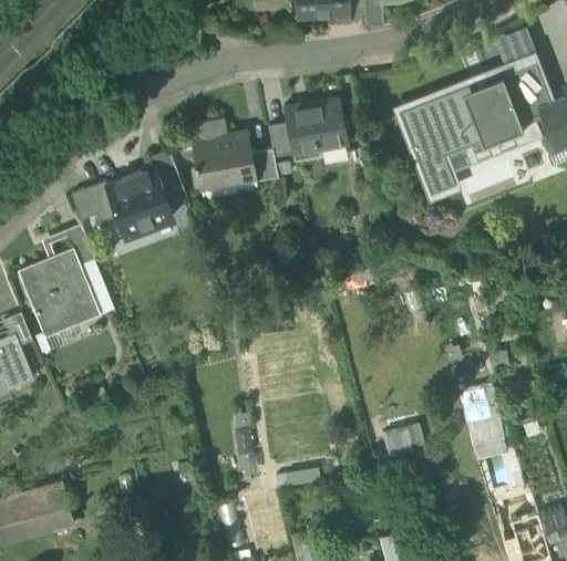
[(336,14),(337,21),(351,20),(349,0),(295,0),(297,17),(336,14)]
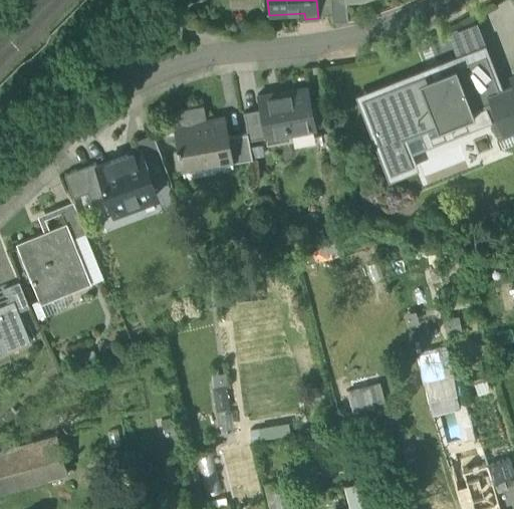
[(321,0),(316,0),(318,18),(330,17),(328,0),(321,0)]
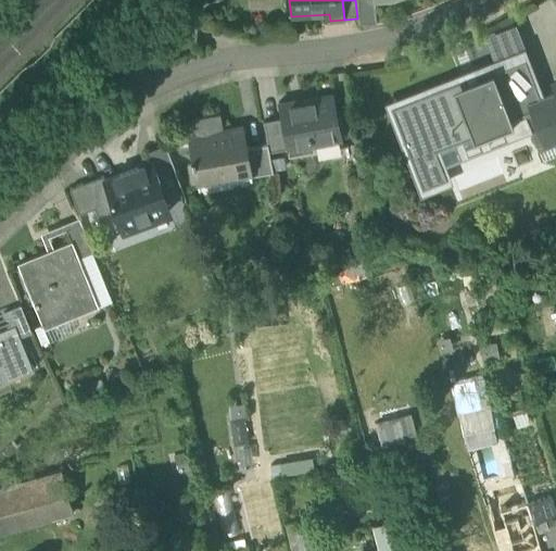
[(358,0),(361,26),(378,25),(376,5),(375,0),(358,0)]
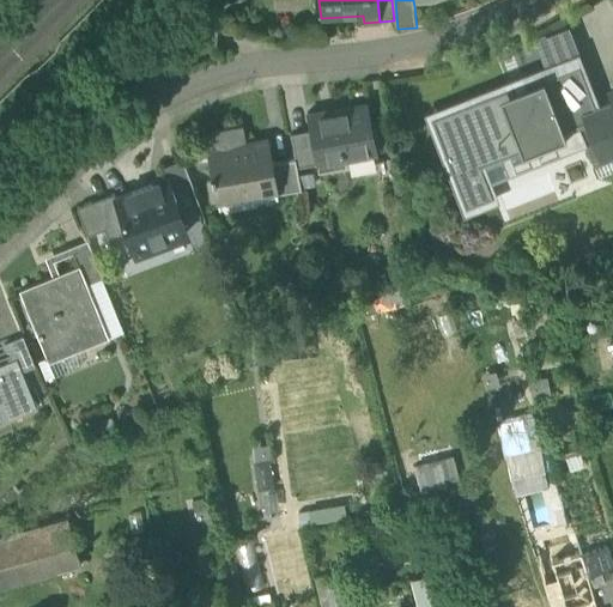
[(569,30),(534,44),(544,70),(580,55),(569,30)]
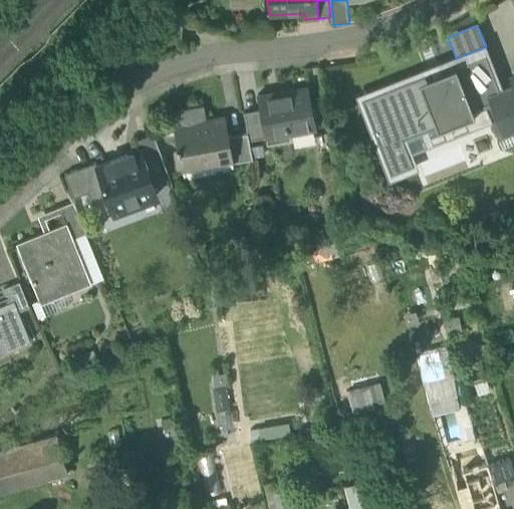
[(504,92),(486,46),(456,58),(355,97),(389,183),(419,171),(413,155),(491,123),(485,108),(403,141),(413,167),(391,176),(361,101),(459,63),(460,67),(486,57),(500,94),(504,92)]
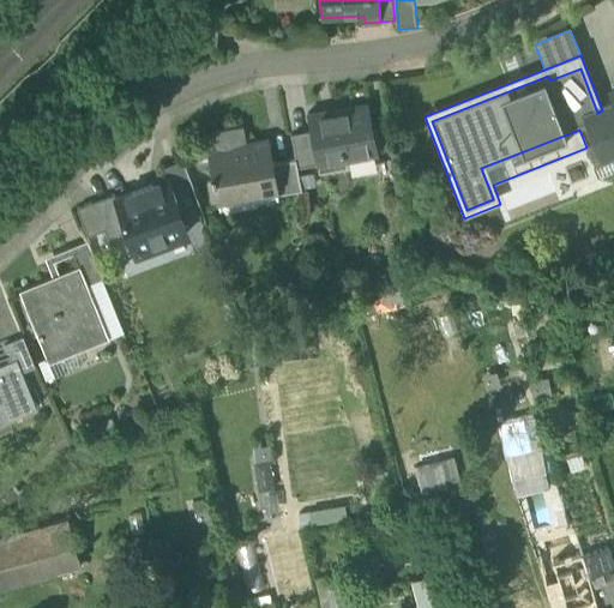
[(432,121),(467,210),(493,199),(481,168),(579,130),(601,121),(597,113),(581,68),(549,80),(548,76),(432,121)]
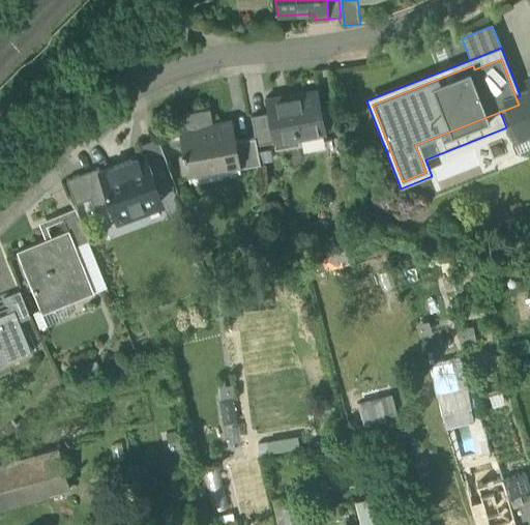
[(506,127),(510,138),(529,129),(529,91),(529,92),(520,95),(516,97),(519,105),(500,112),(506,127)]
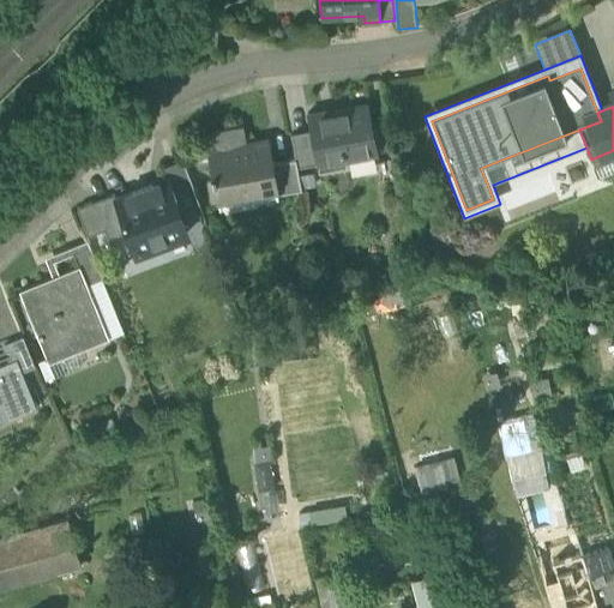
[(318,168),(318,169),(320,169),(318,157),(339,154),(341,166),(344,164),(344,162),(375,156),(367,108),(308,119),(311,133),(318,168)]
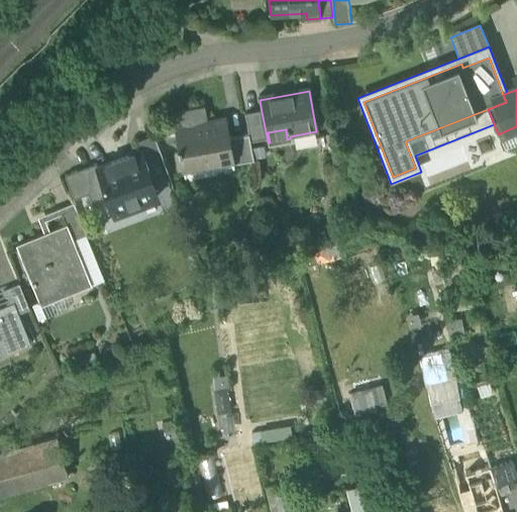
[(180,154),(183,168),(231,159),(232,159),(228,139),(225,123),(205,127),(202,111),(174,116),(177,132),(176,132),(179,147),(178,147),(179,154),(180,154)]
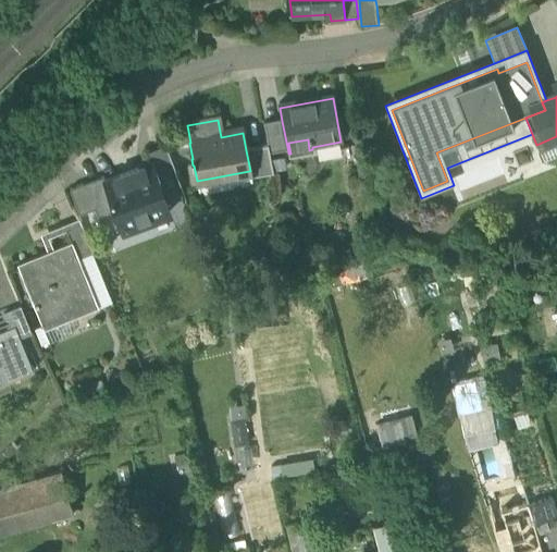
[(264,124),(268,146),(246,150),(250,171),(249,171),(250,179),(273,173),(270,156),(288,152),(282,121),(264,124)]
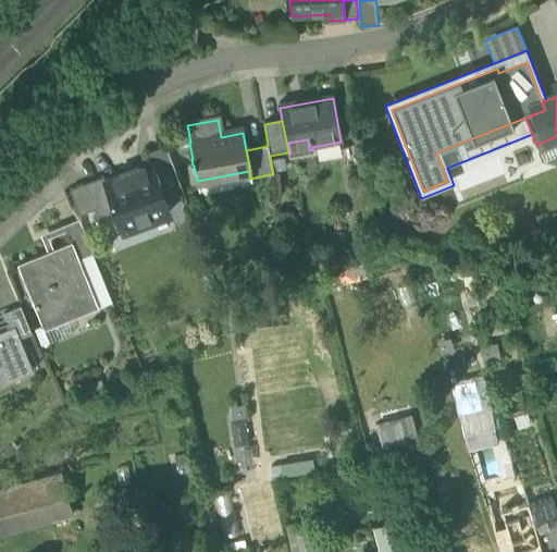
[(556,136),(536,145),(540,152),(556,145),(556,136)]
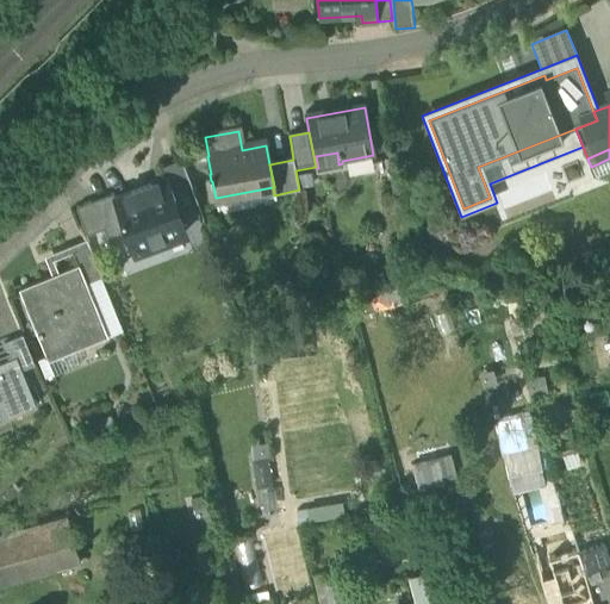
[(316,156),(318,168),(338,164),(337,153),(316,156)]
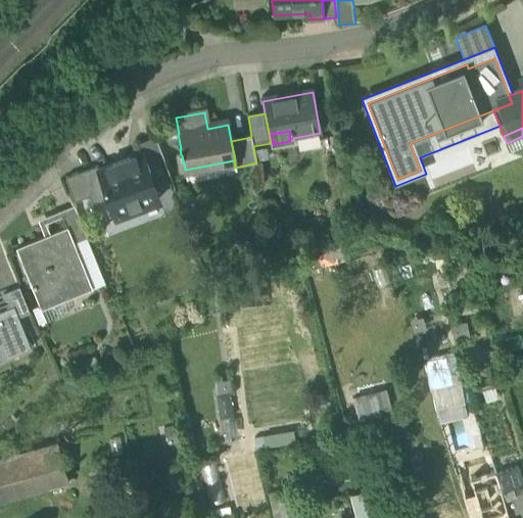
[(522,136),(507,143),(510,152),(522,146),(522,136)]
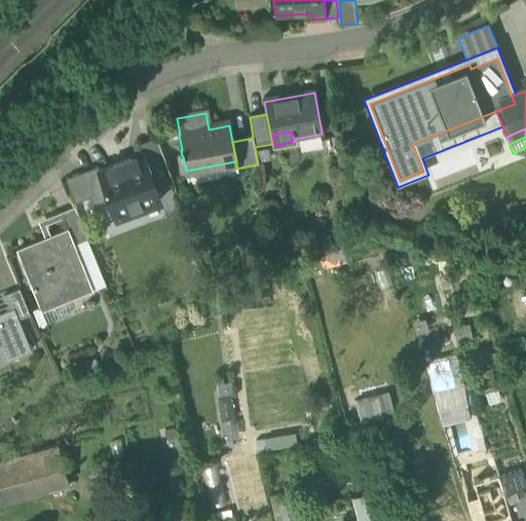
[(145,156),(151,173),(166,166),(158,144),(141,150),(144,156),(145,156)]
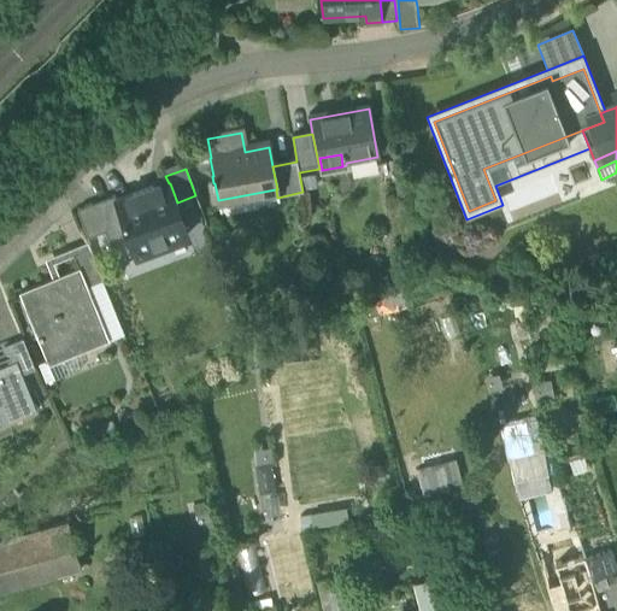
[(137,254),(140,260),(169,250),(166,246),(188,238),(184,229),(175,204),(177,203),(170,183),(169,183),(117,203),(116,204),(124,225),(136,256),(137,254)]
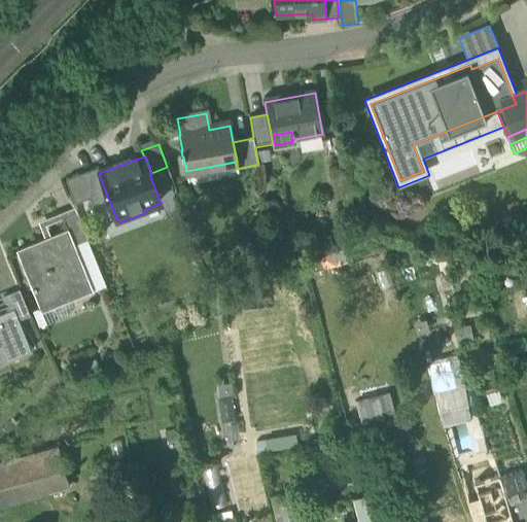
[(236,162),(186,171),(188,178),(237,169),(236,162)]
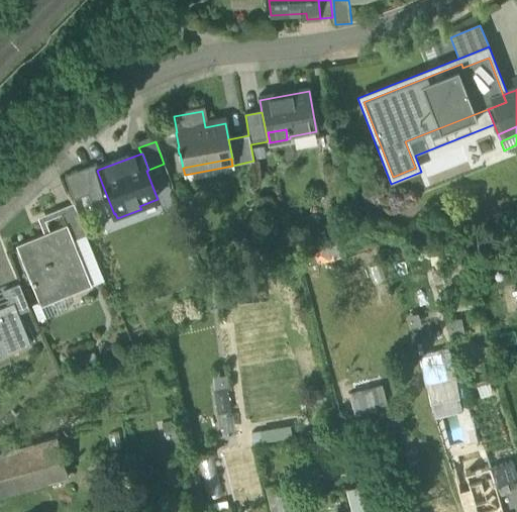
[(148,170),(146,171),(154,192),(160,191),(156,181),(169,176),(164,164),(148,170)]
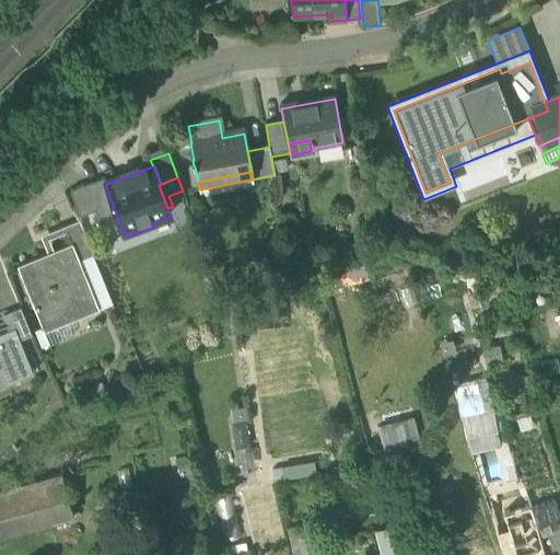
[(70,193),(80,219),(95,212),(113,205),(105,185),(106,184),(104,180),(70,193)]
